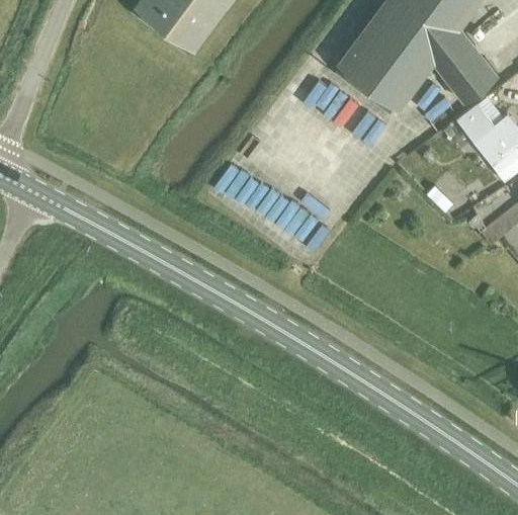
[(137,0),(134,5),(193,50),(230,0),(137,0)]
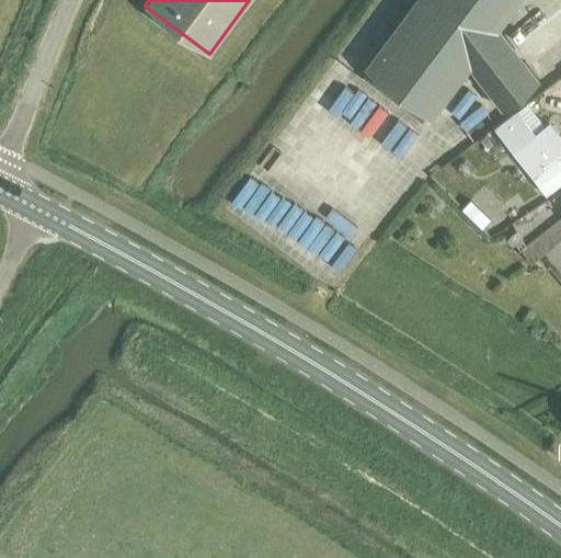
[(433,117),(497,30),(518,0),(416,0),(366,69),(433,117)]
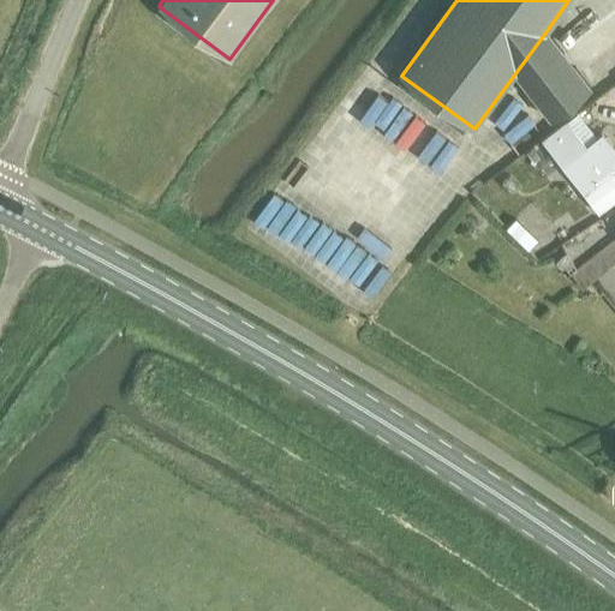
[(614,155),(601,137),(595,141),(575,115),(541,143),(598,216),(614,202),(614,155)]
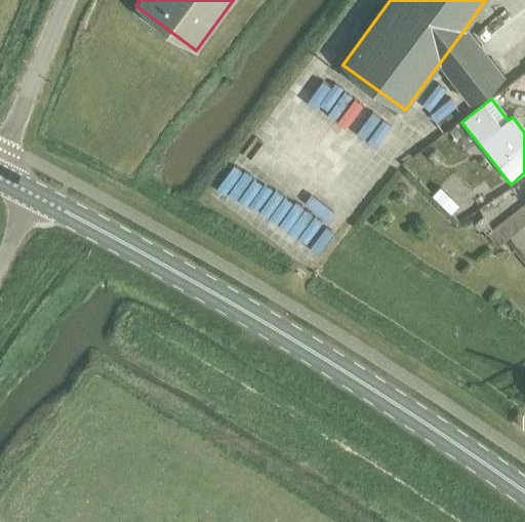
[(431,195),(450,213),(456,206),(437,189),(431,195)]
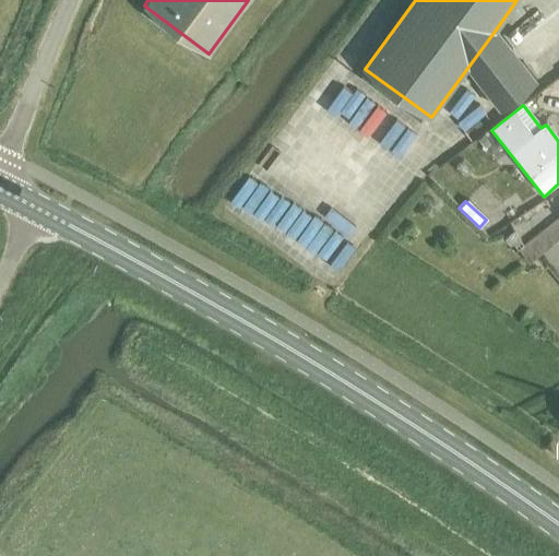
[(558,219),(523,247),(512,234),(502,241),(513,255),(518,252),(526,263),(558,237),(558,219)]
